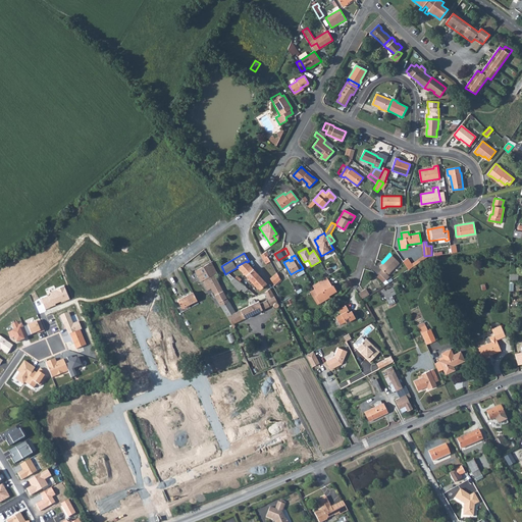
[(399,262),(390,255),(382,263),(379,267),(381,269),(379,272),(379,273),(384,278),(386,279),(388,276),(387,274),(399,262)]
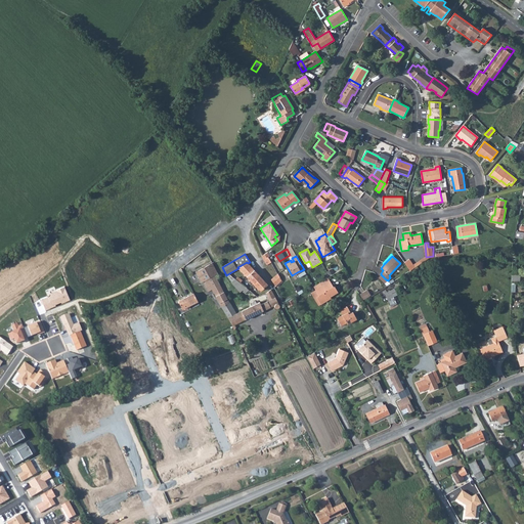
[(409,270),(415,267),(408,259),(404,262),(409,270)]
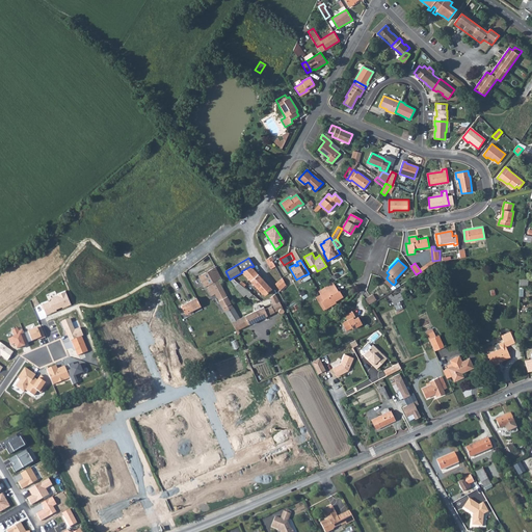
[(265,282),(251,267),(250,266),(241,271),(242,272),(258,289),(265,282)]
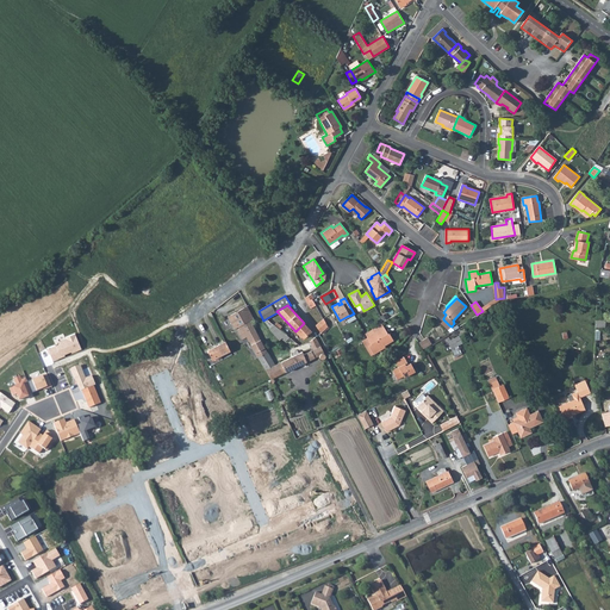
[(254,318),(247,306),(228,317),(234,329),(236,329),(241,325),(242,328),(237,330),(242,338),(247,337),(249,342),(247,342),(250,349),(253,348),(257,358),(267,353),(261,340),(250,319),(254,318)]
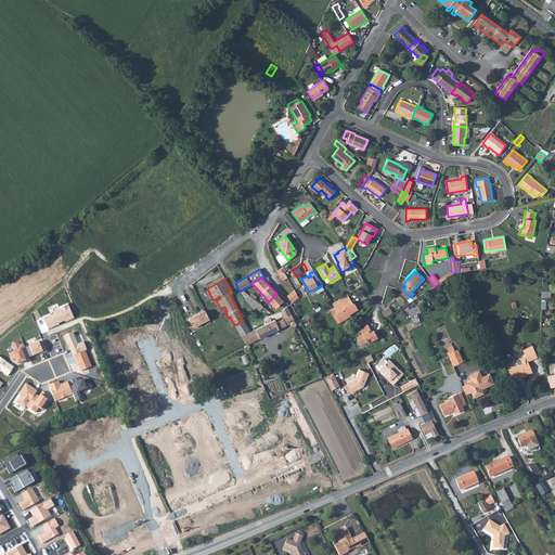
[(287,296),(292,302),(292,304),(297,298),(294,291),(287,296)]
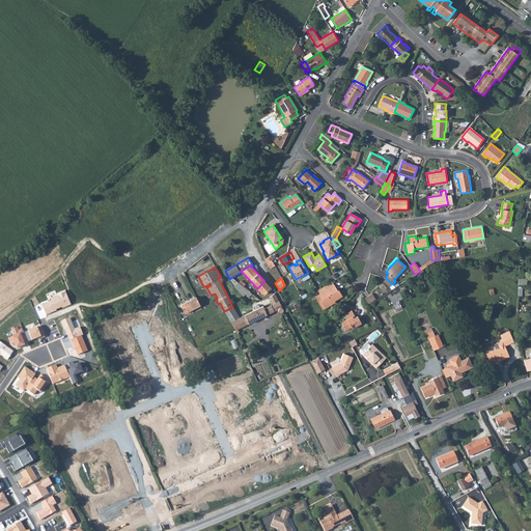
[(264,281),(257,288),(263,295),(271,288),(264,281)]
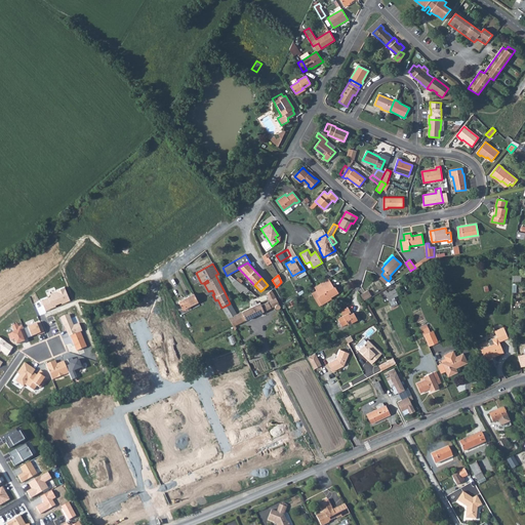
[(328,279),(320,284),(321,287),(316,290),(319,296),(317,297),(322,305),(329,299),(328,298),(338,292),(334,287),(333,287),(328,279)]
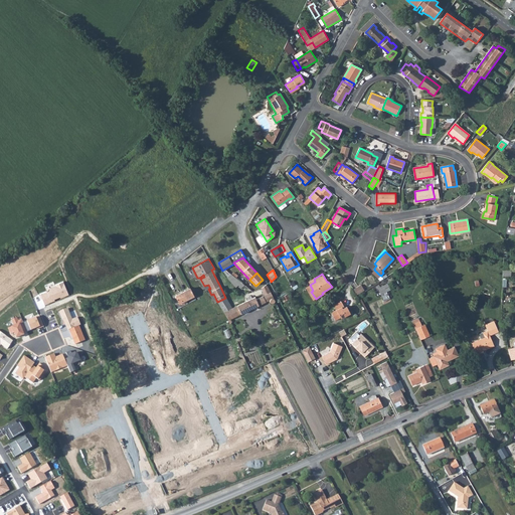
[(238,291),(244,285),(243,285),(231,275),(227,278),(238,291)]
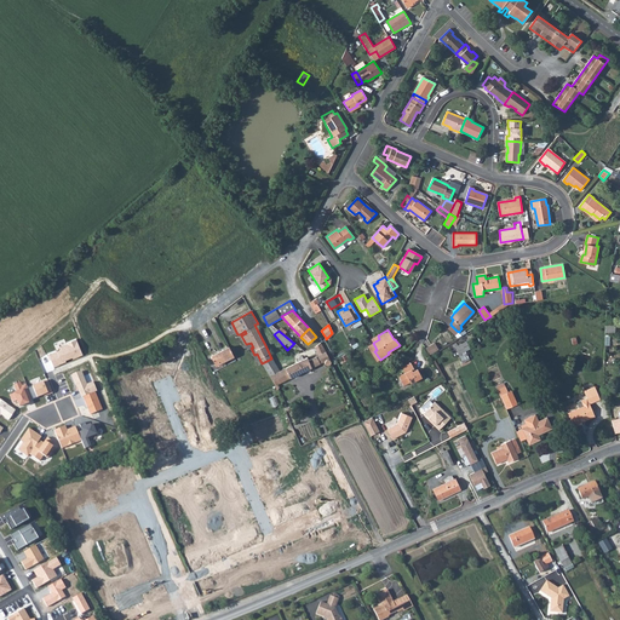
[(67,344),(61,346),(62,349),(50,354),(55,367),(65,362),(65,361),(73,357),(73,359),(82,355),(76,338),(65,343),(67,344)]
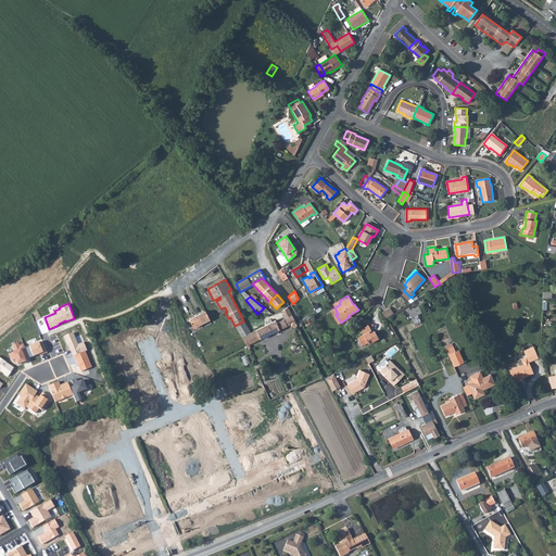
[(251,332),(243,321),(235,326),(245,344),(248,350),(250,349),(250,345),(249,344),(291,325),(292,328),(295,328),(297,327),(298,326),(288,307),(282,312),(286,319),(277,324),(275,320),(251,332)]
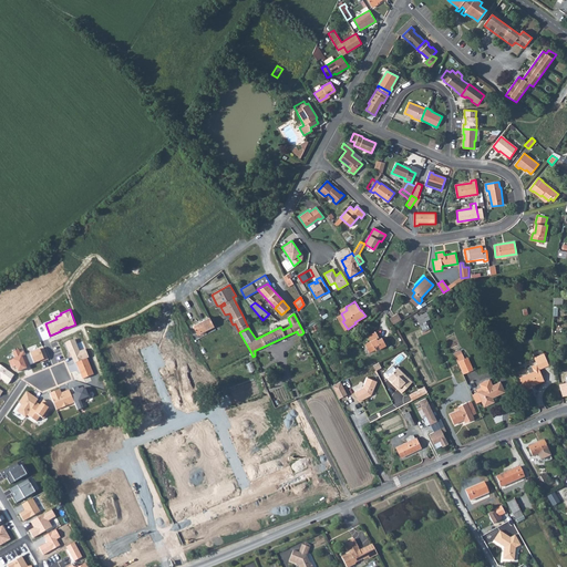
[(398,313),(389,319),(393,326),(401,320),(398,313)]
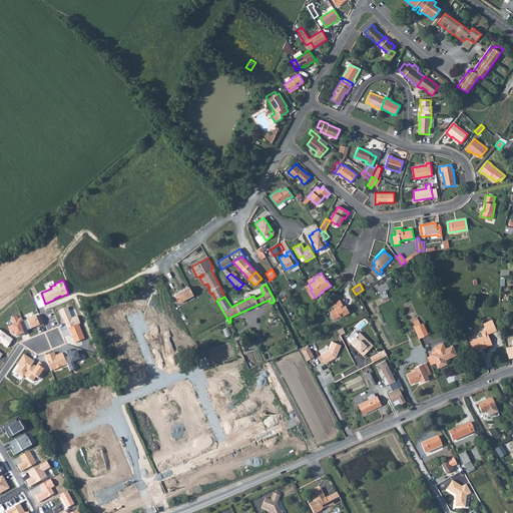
[(385,291),(382,285),(378,287),(377,284),(375,285),(379,294),(385,291)]
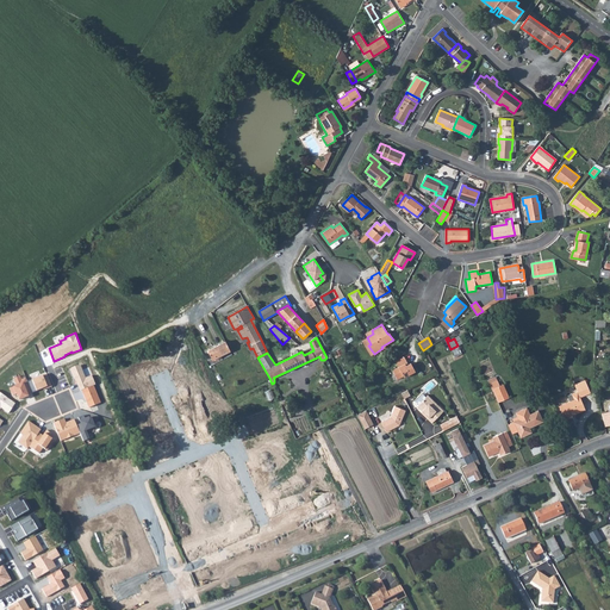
[(212,360),(230,352),(225,342),(207,350),(209,355),(207,355),(209,359),(211,358),(212,360)]
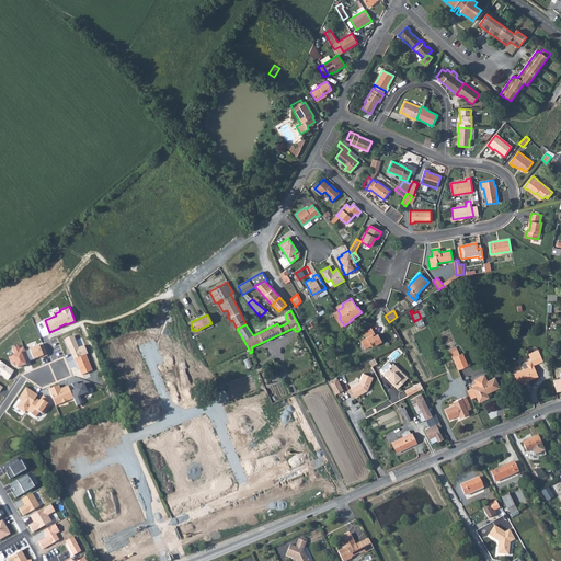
[(421,318),(414,321),(418,329),(424,325),(421,318)]
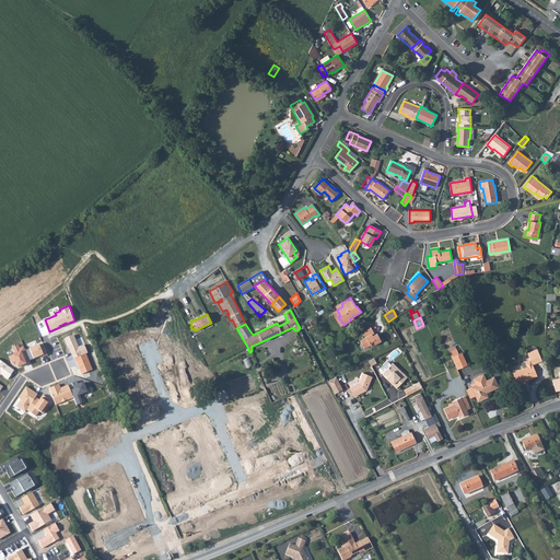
[(372,348),(382,342),(377,335),(375,336),(372,329),(364,334),(366,339),(361,341),(365,350),(371,347),(372,348)]
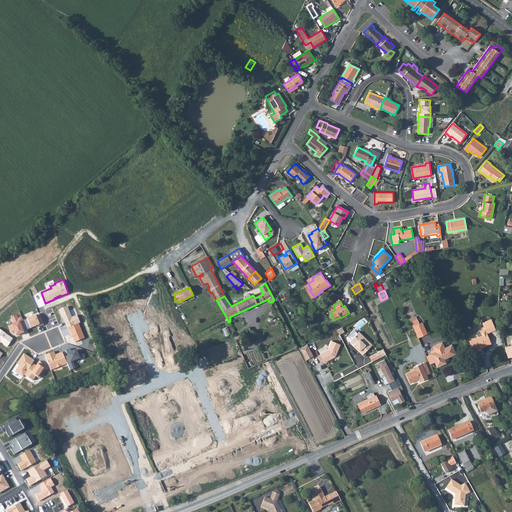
[(67,329),(69,328),(78,324),(80,323),(77,315),(72,317),(67,307),(60,310),(67,329)]
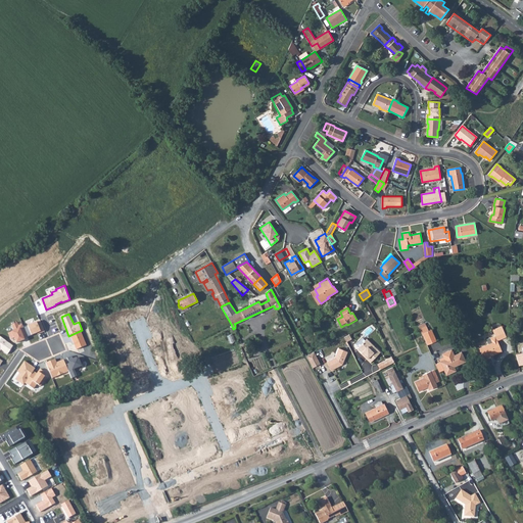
[(34,323),(24,327),(28,335),(28,337),(37,333),(37,334),(44,331),(40,320),(34,322),(34,323)]
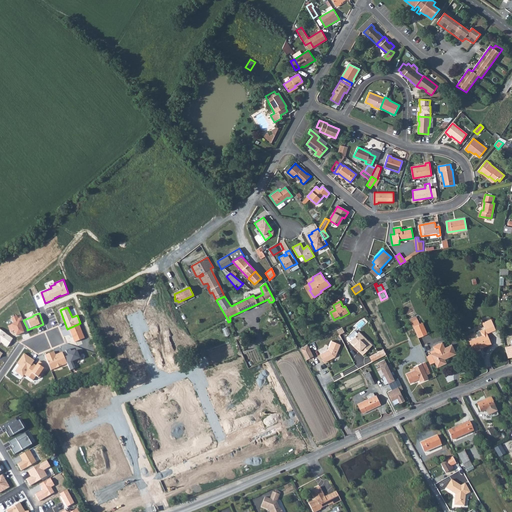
[(17,316),(12,318),(14,324),(9,326),(11,332),(14,331),(16,336),(24,332),(23,329),(27,328),(23,320),(22,317),(18,318),(17,316)]
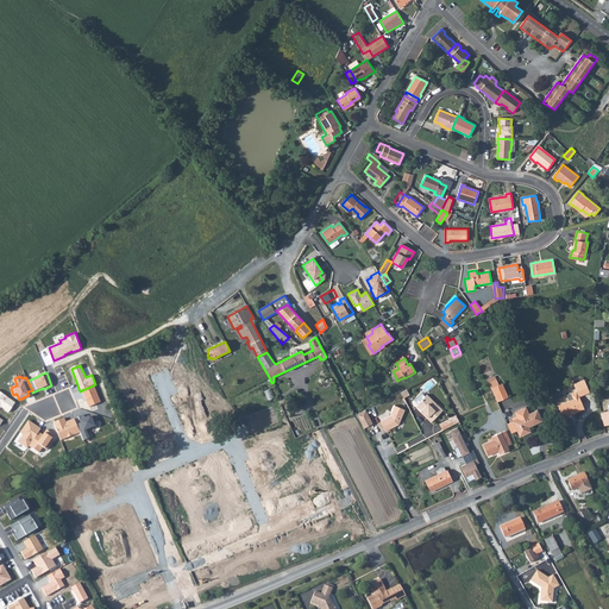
[(488,380),(491,388),(500,385),(495,376),(488,380)]
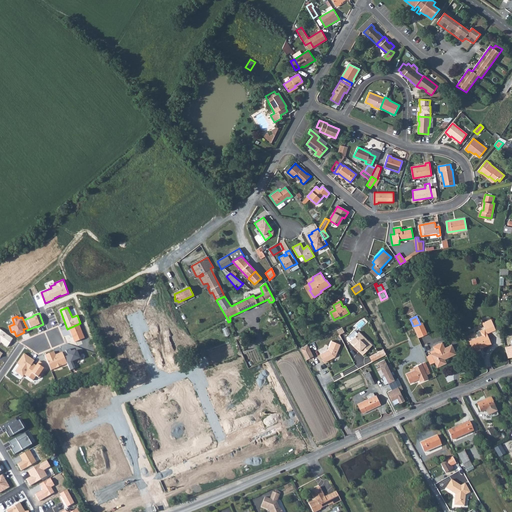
[(487,334),(495,330),(491,320),(483,323),(485,329),(476,332),(478,337),(470,340),(475,352),(480,350),(480,348),(491,344),(487,334)]
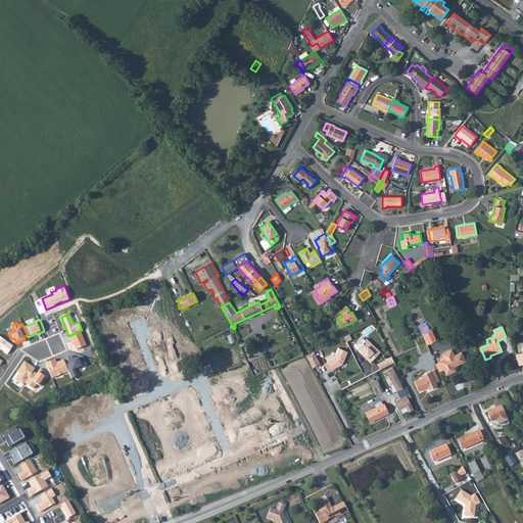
[(428,345),(436,341),(431,330),(429,331),(422,333),(428,345)]
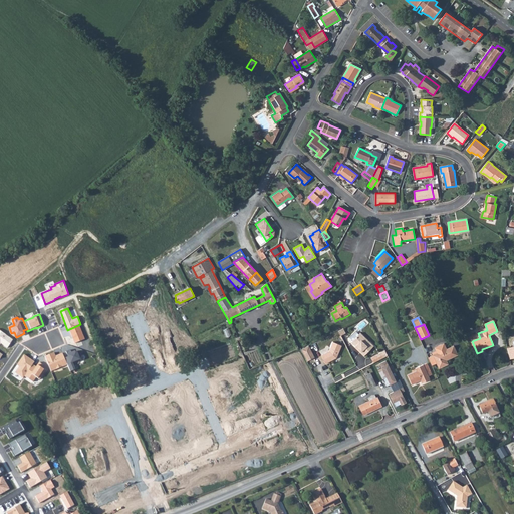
[(78,325),(69,329),(75,343),(85,339),(78,325)]
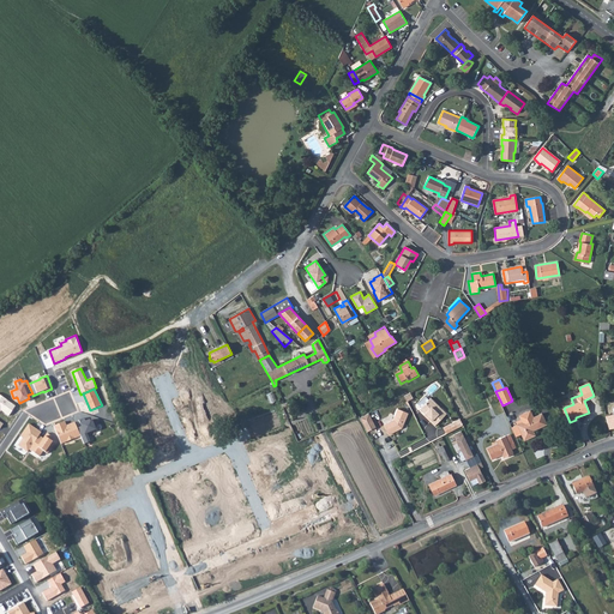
[(0,395),(0,410),(8,416),(16,405),(0,395)]
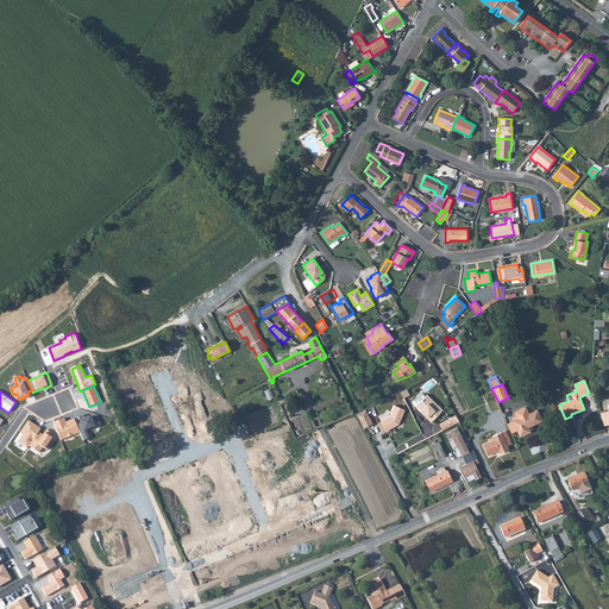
[(415,406),(420,410),(427,416),(426,418),(431,422),(443,410),(426,395),(415,406)]
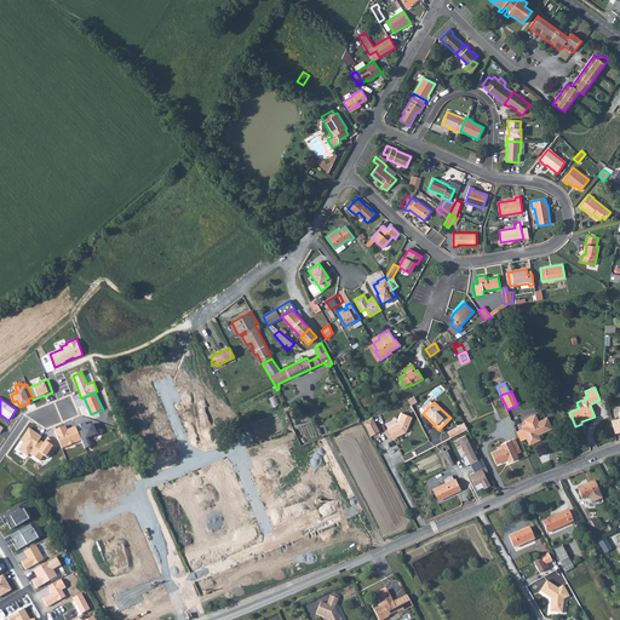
[(413,422),(406,413),(396,423),(386,429),(391,438),(405,431),(413,422)]
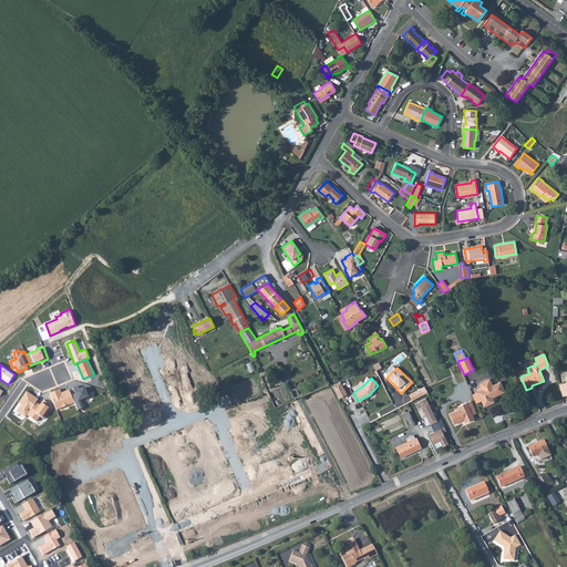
[(332,385),(339,399),(347,394),(340,382),(332,385)]
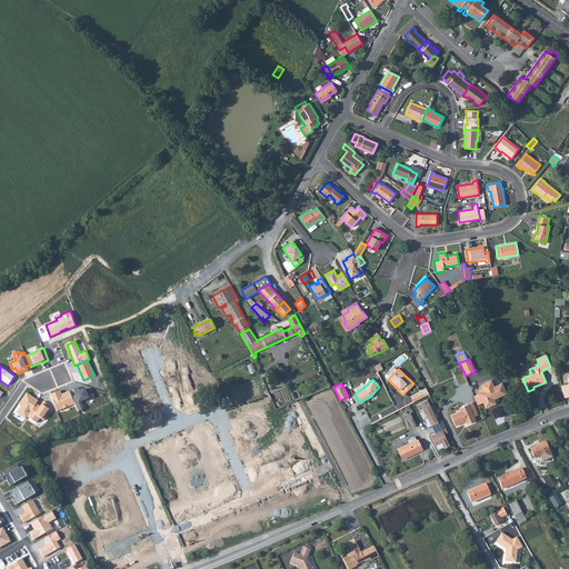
[(507,393),(502,383),(480,393),(486,408),(496,403),(495,399),(507,393)]
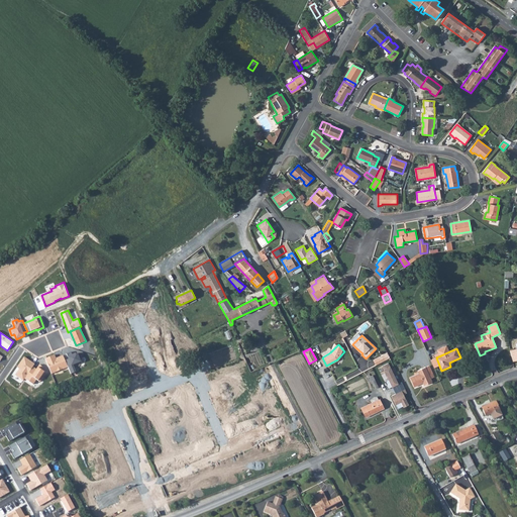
[(69,359),(66,360),(69,368),(71,374),(76,372),(74,365),(81,362),(78,354),(75,353),(72,354),(71,352),(67,354),(69,359)]
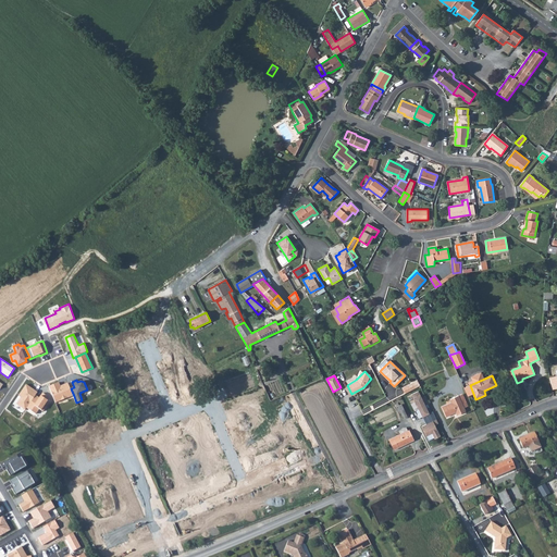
[(405,394),(420,386),(417,381),(401,388),(405,394)]
